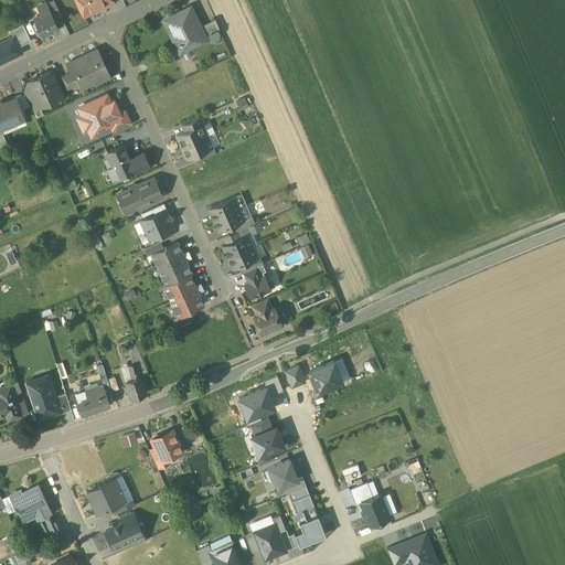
[(81,0),(78,4),(84,17),(93,12),(100,3),(105,1),(104,0),(81,0)]
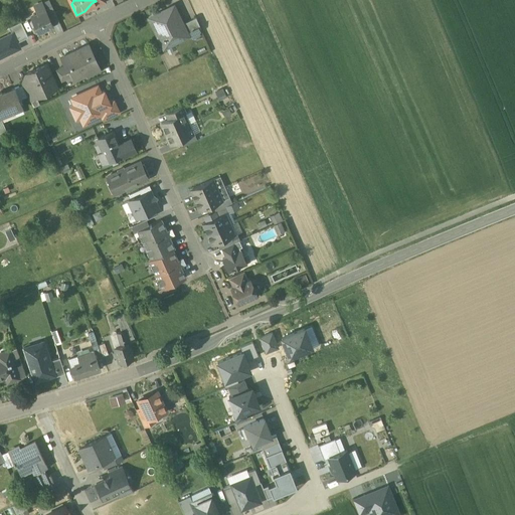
[(51,6),(44,9),(44,10),(45,10),(53,25),(59,22),(51,6)]
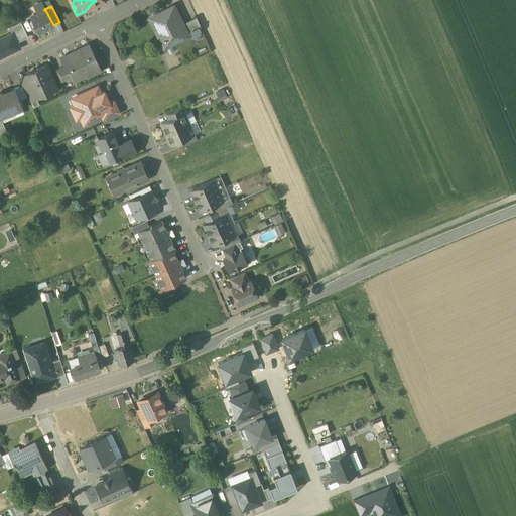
[(173,6),(149,18),(163,47),(187,35),(182,24),(173,6)]
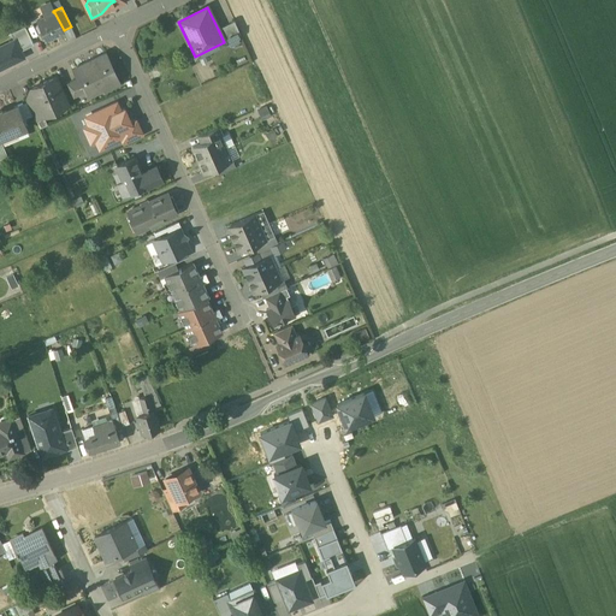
[(53,12),(37,21),(39,22),(36,25),(39,31),(43,33),(47,40),(64,31),(64,30),(54,12),(53,12)]
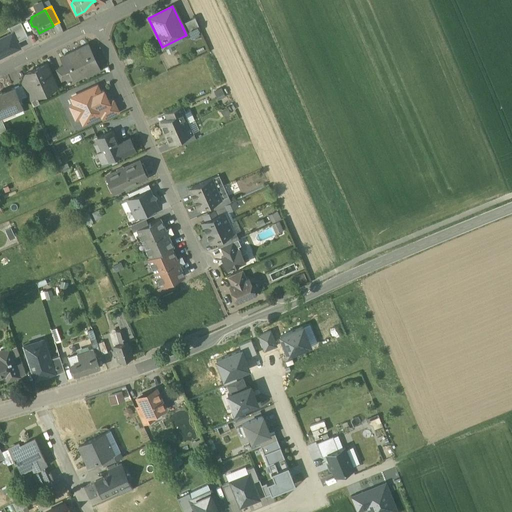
[(194,17),(181,24),(186,35),(200,29),(194,17)]
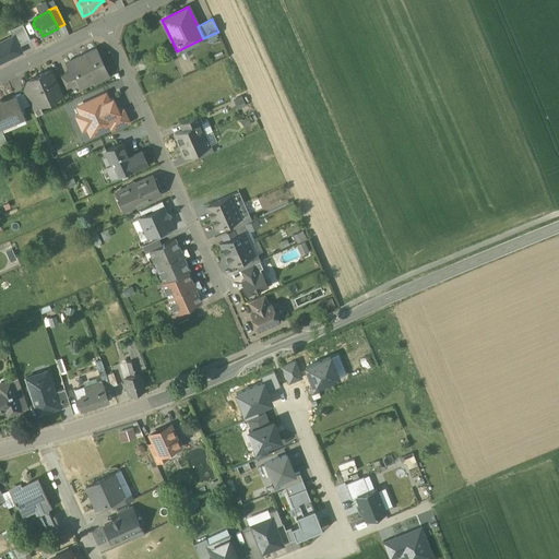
[(13,34),(19,46),(30,39),(22,24),(11,30),(13,34)]
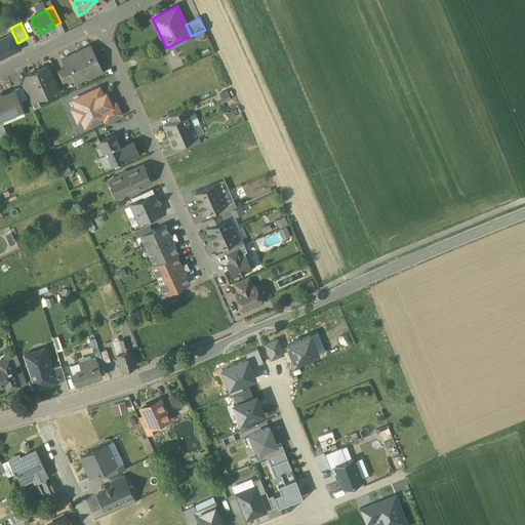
[(0,57),(19,48),(17,43),(12,32),(0,37),(0,57)]
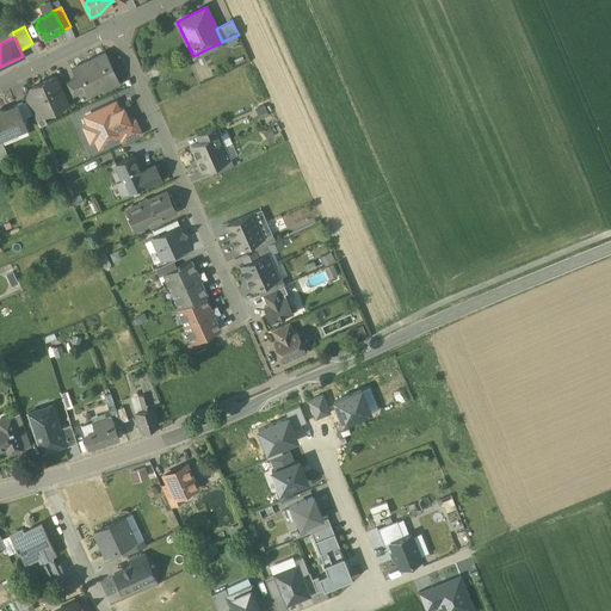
[(104,53),(72,67),(76,78),(79,81),(81,80),(85,90),(88,96),(117,82),(104,53)]
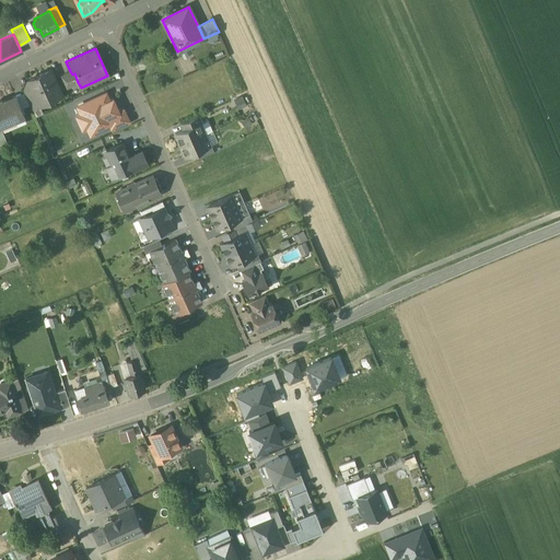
[(50,70),(26,80),(30,88),(35,100),(38,97),(59,89),(50,70)]
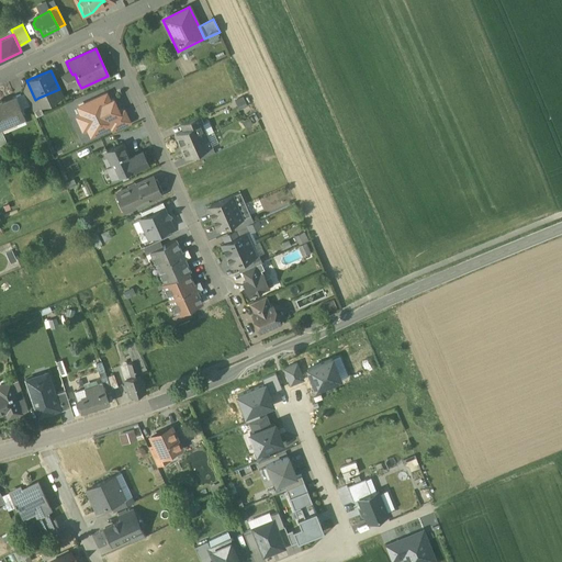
[(72,75),(70,71),(62,76),(67,88),(78,82),(75,74),(72,75)]
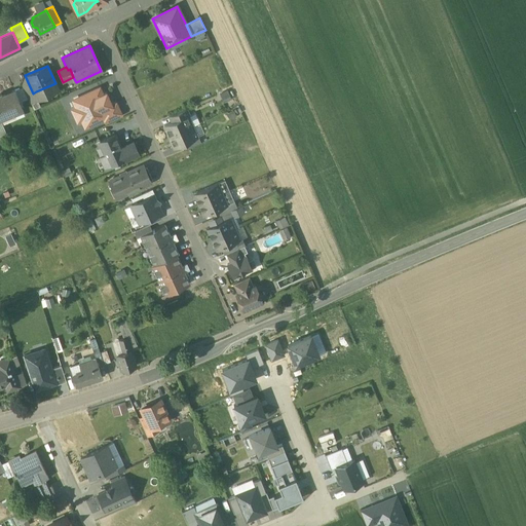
[(33,94),(28,82),(22,85),(29,102),(39,98),(36,91),(33,94)]
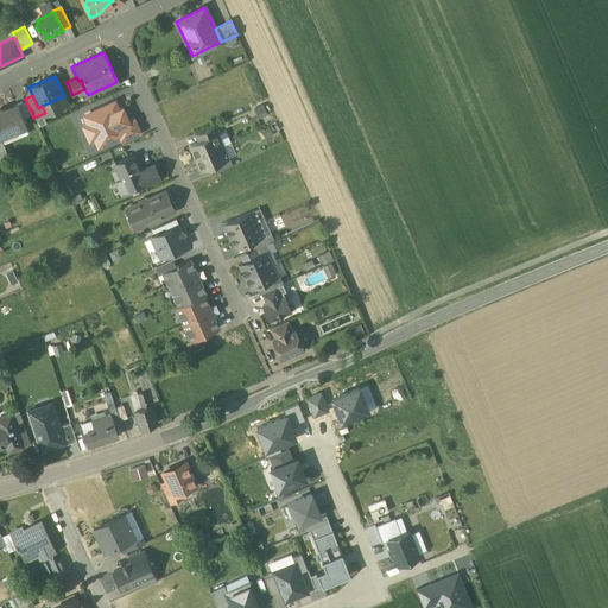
[(125,125),(114,102),(84,115),(97,146),(121,137),(128,133),(125,125)]
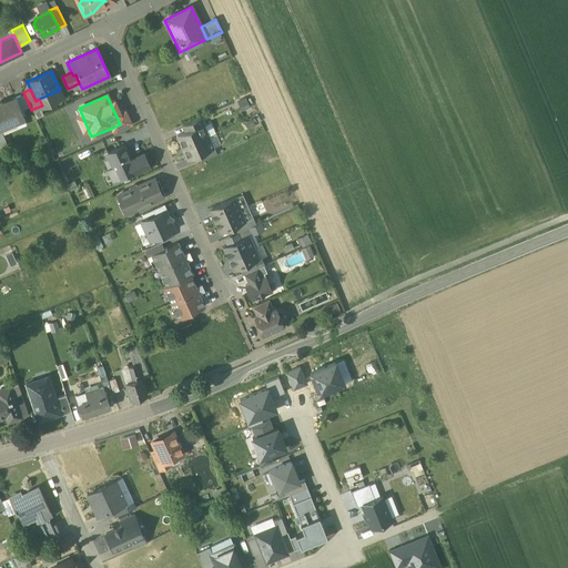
[(16,98),(2,102),(1,101),(0,101),(0,123),(13,119),(14,121),(23,118),(16,98)]
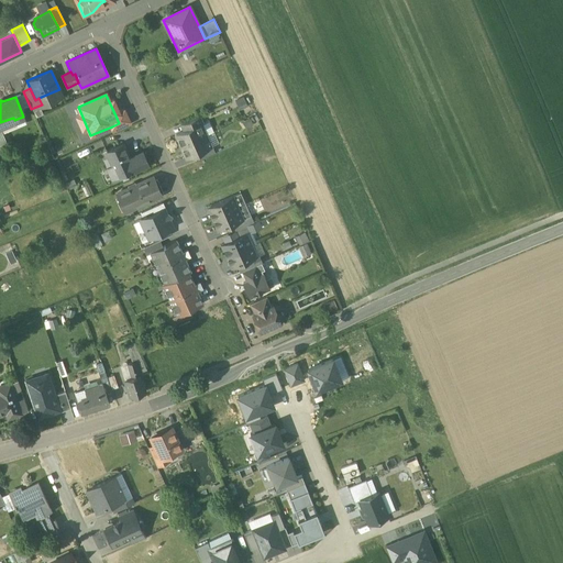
[(114,131),(131,124),(124,111),(116,116),(119,123),(112,127),(114,131)]
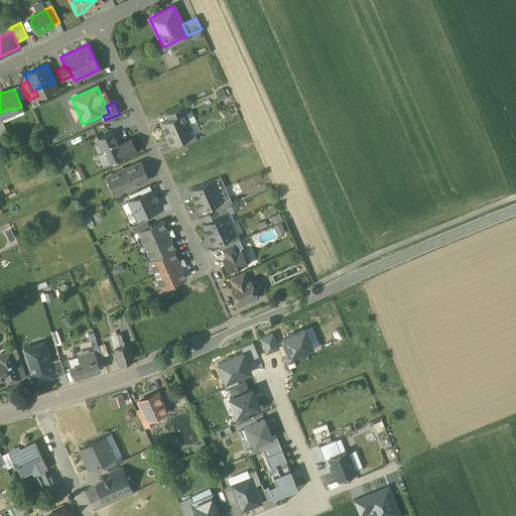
[(182,106),(165,114),(168,120),(183,113),(185,113),(182,106)]
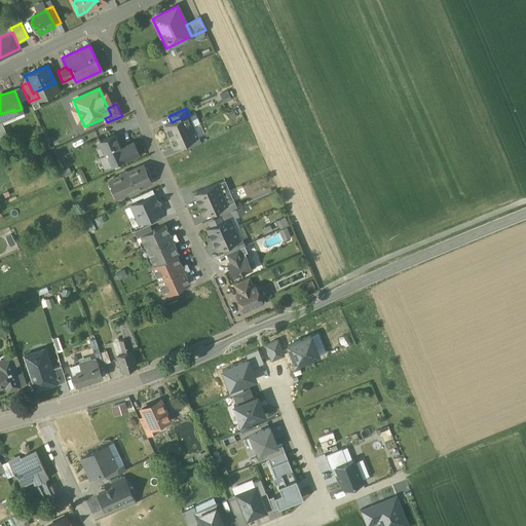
[(5,122),(24,115),(23,111),(4,119),(5,122)]
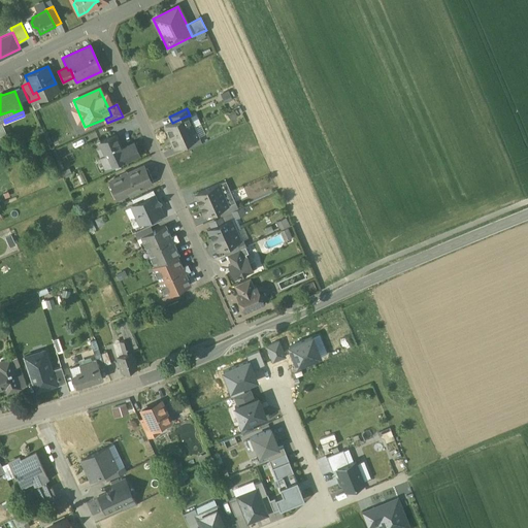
[(172,123),(165,126),(169,136),(193,126),(188,116),(172,123)]
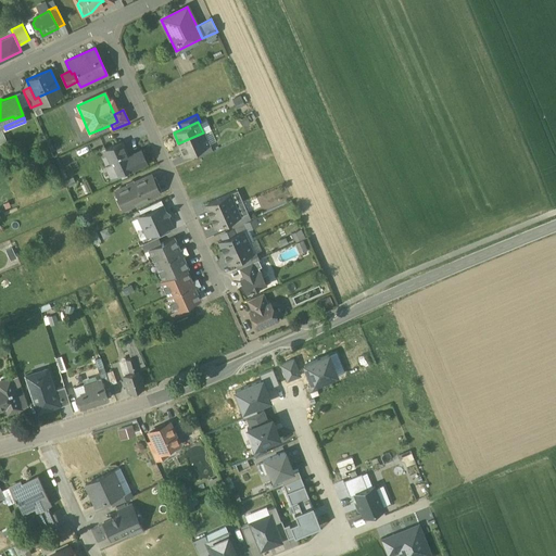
[(203,133),(178,143),(184,155),(191,152),(209,144),(207,143),(203,133)]
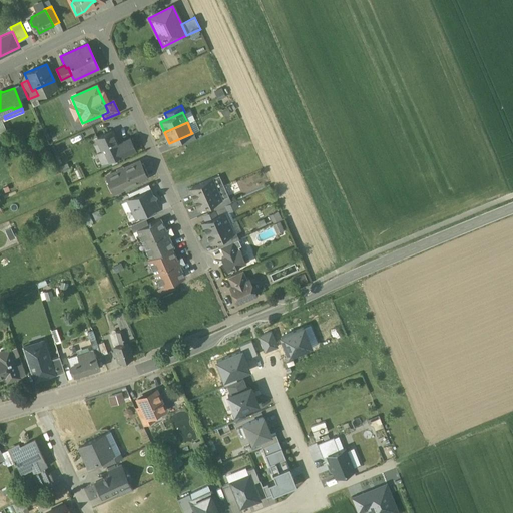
[(112,130),(97,137),(107,158),(120,152),(122,151),(118,143),(112,130)]
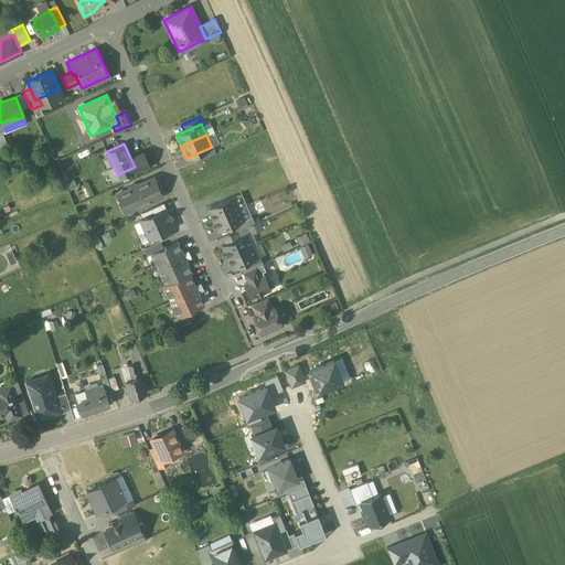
[(212,147),(194,155),(198,161),(216,152),(213,146),(211,146),(212,147)]
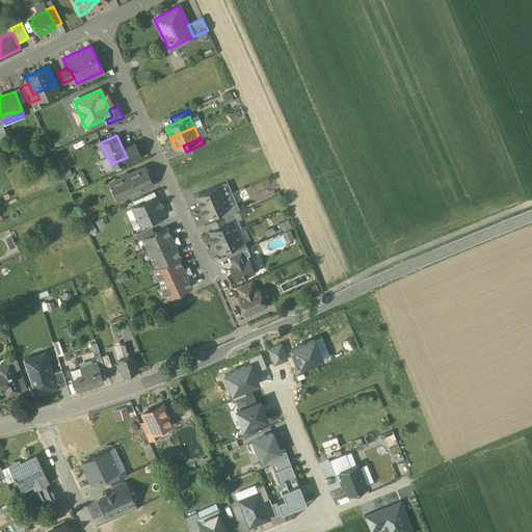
[(134,143),(123,149),(127,157),(125,158),(127,160),(139,155),(134,143)]
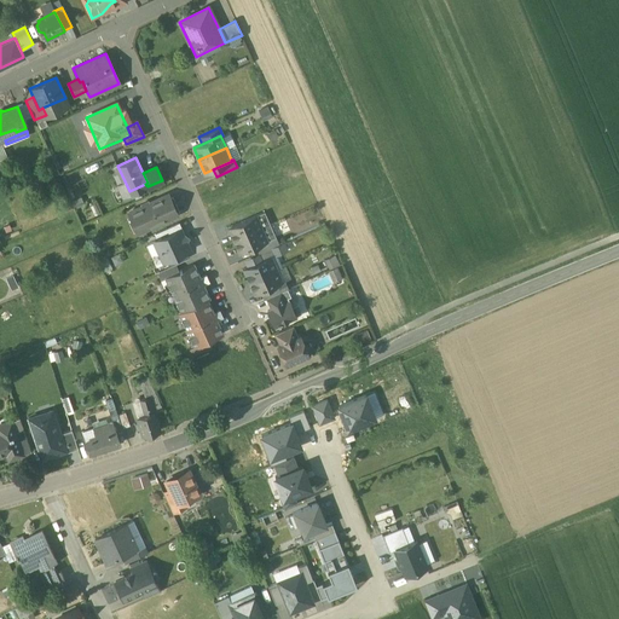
[(168,194),(133,209),(138,220),(140,219),(145,229),(177,214),(168,194)]
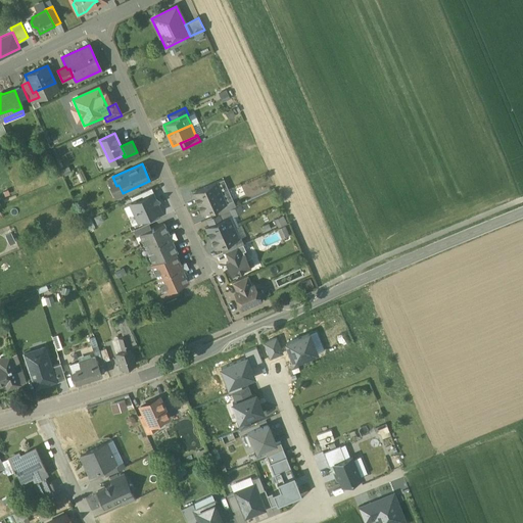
[(224,178),(216,182),(221,192),(228,189),(224,178)]
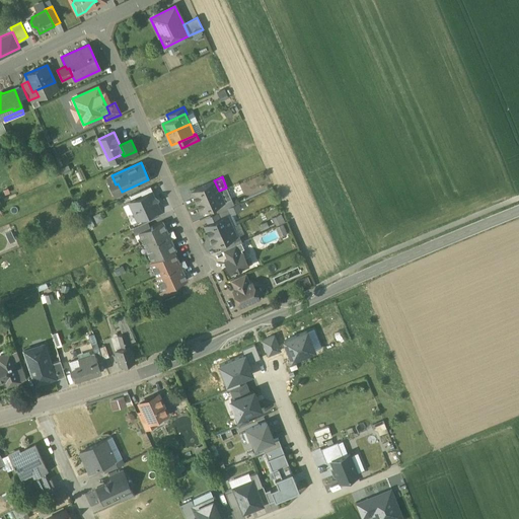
[(214,180),(192,191),(196,201),(219,191),(214,180)]
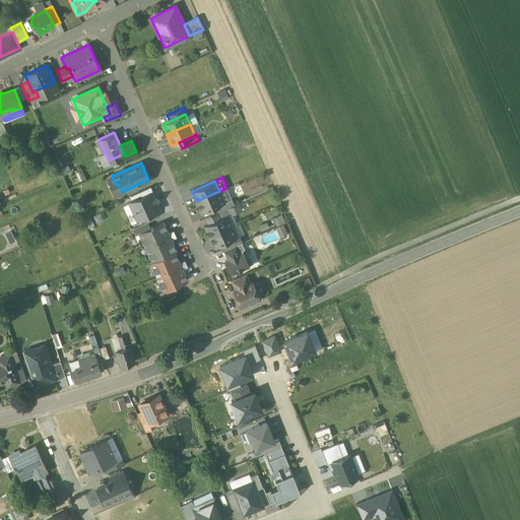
[(232,198),(226,188),(219,191),(224,202),(232,198)]
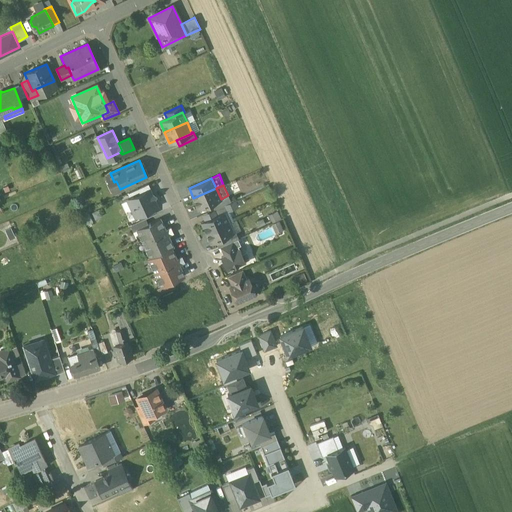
[(216,188),(193,198),(198,209),(221,199),(216,188)]
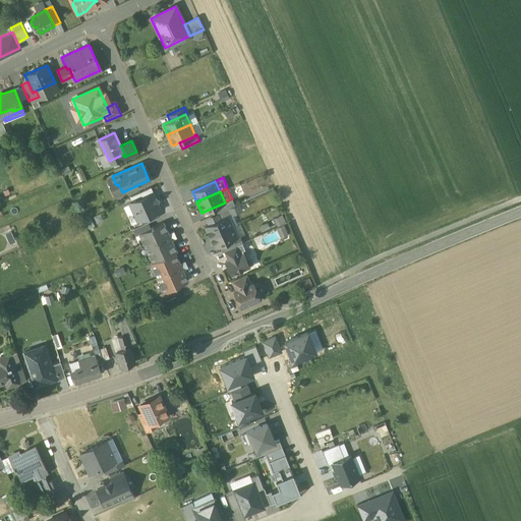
[(149,193),(130,203),(133,210),(136,212),(139,218),(157,211),(159,210),(156,203),(157,198),(150,195),(149,193)]
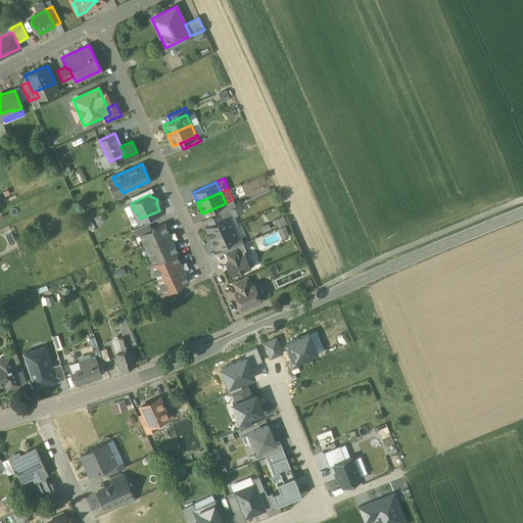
[(234,215),(244,210),(241,203),(231,208),(234,215)]
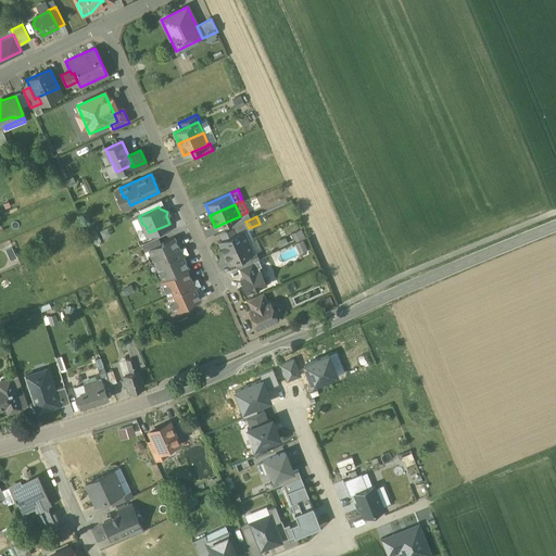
[(244,222),(232,227),(235,232),(247,227),(244,222)]
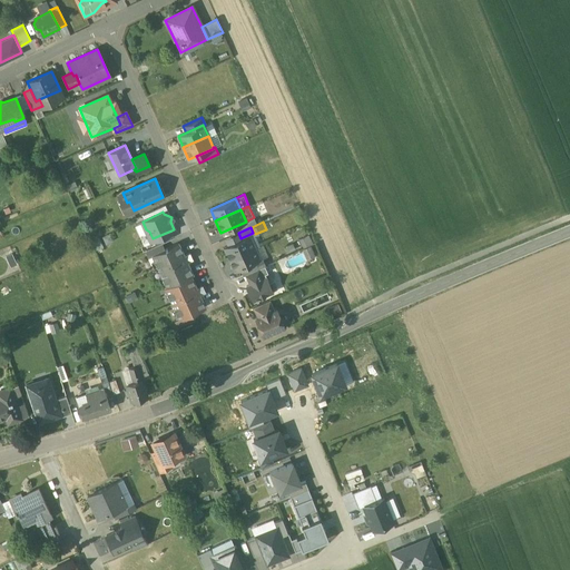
[(172,231),(153,238),(156,245),(161,243),(174,237),(172,231)]
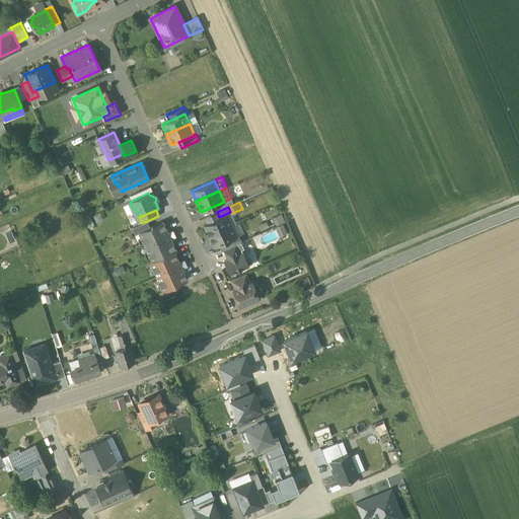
[(281,214),(273,217),(281,235),(289,232),(281,214)]
